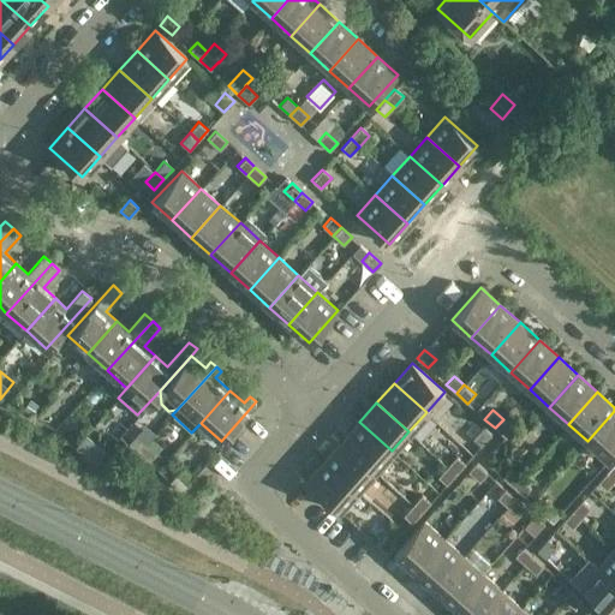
[(614,411),(587,441),(608,460),(614,452),(614,411)]
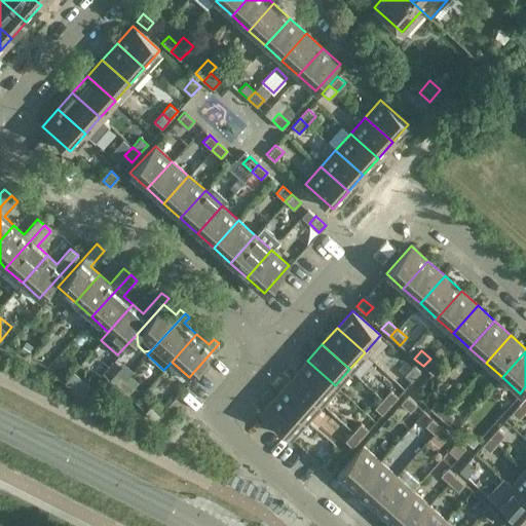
[(430,359),(423,366),(433,375),(440,367),(430,359)]
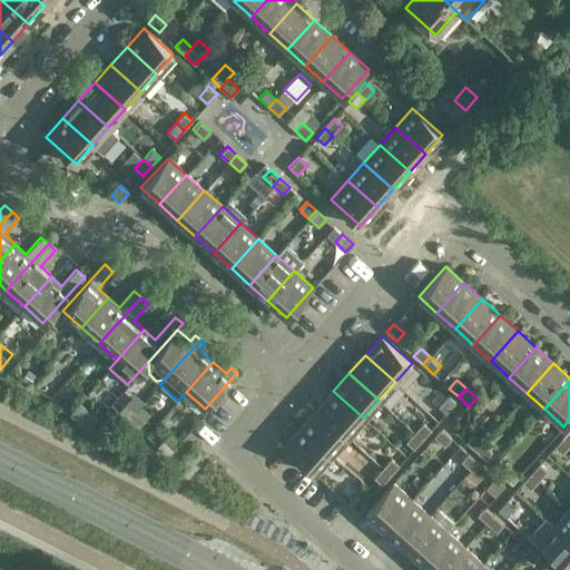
[(363,418),(333,391),(316,410),(346,436),(363,418)]
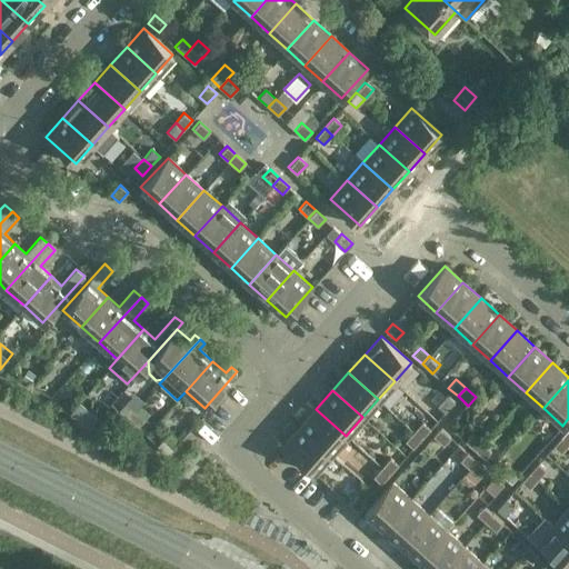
[(455,402),(446,395),(437,406),(445,412),(455,402)]
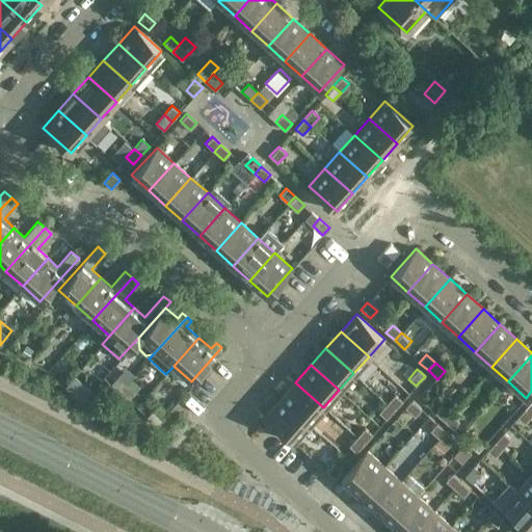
[(110,384),(129,400),(135,393),(140,388),(131,379),(127,384),(117,376),(110,384)]
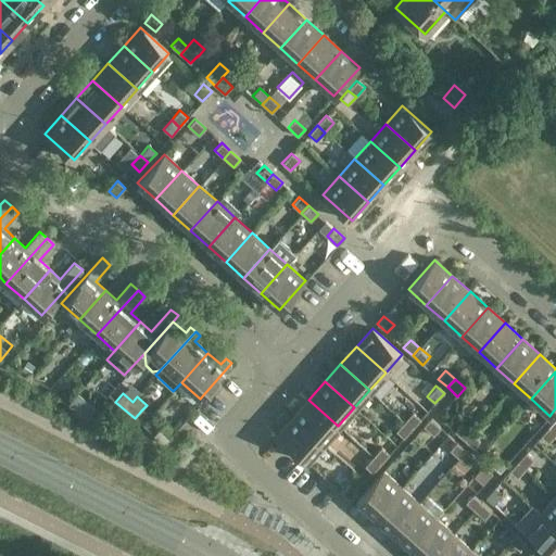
[(338,426),(308,400),(293,417),(323,443),(338,426)]
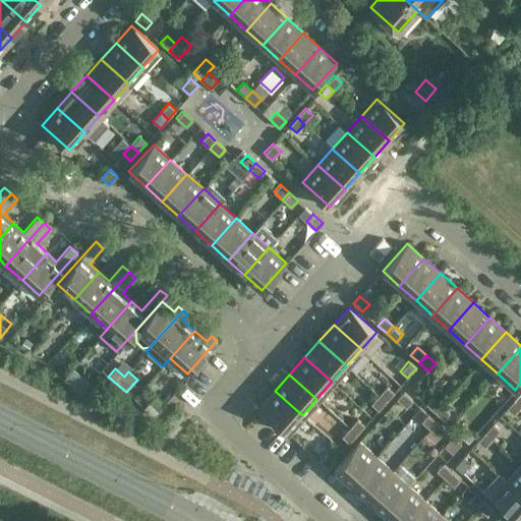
[(387,402),(394,393),(387,386),(379,395),(387,402)]
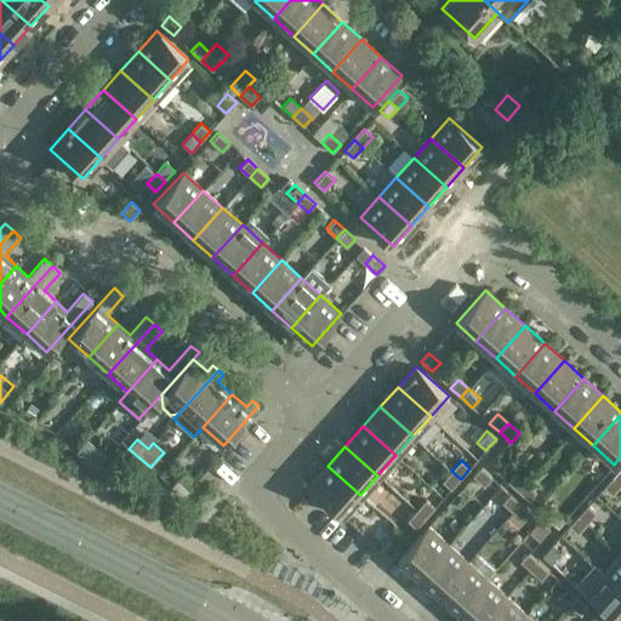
[(360,495),(328,466),(309,486),(342,516),(360,495)]
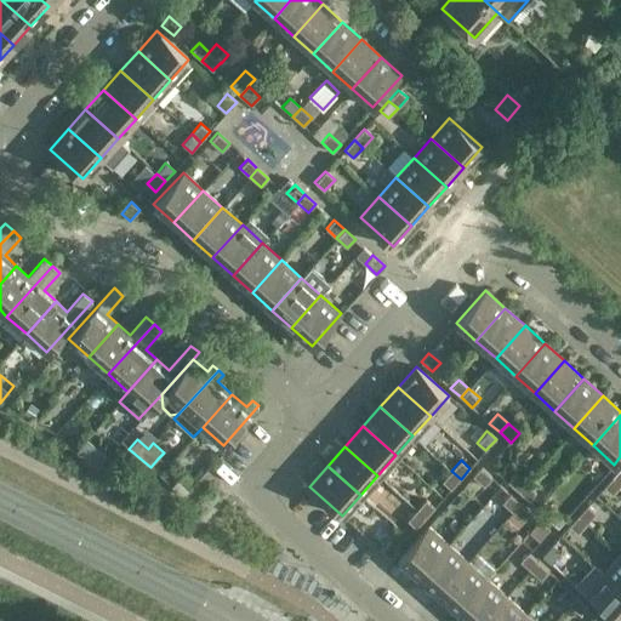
[(484,486),(493,478),(480,467),(472,476),(484,486)]
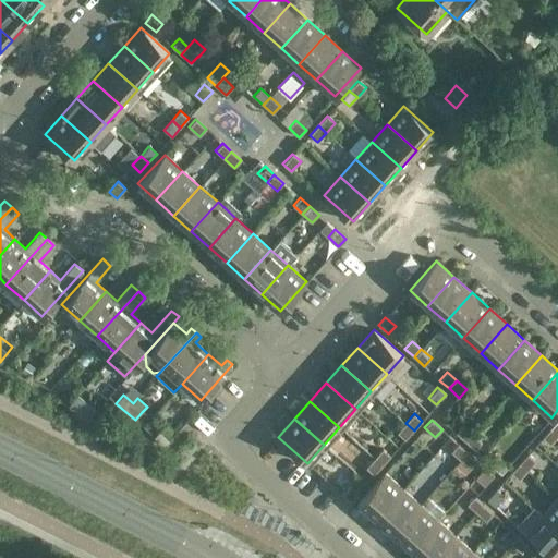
[(414,431),(405,423),(397,433),(404,440),(414,431)]
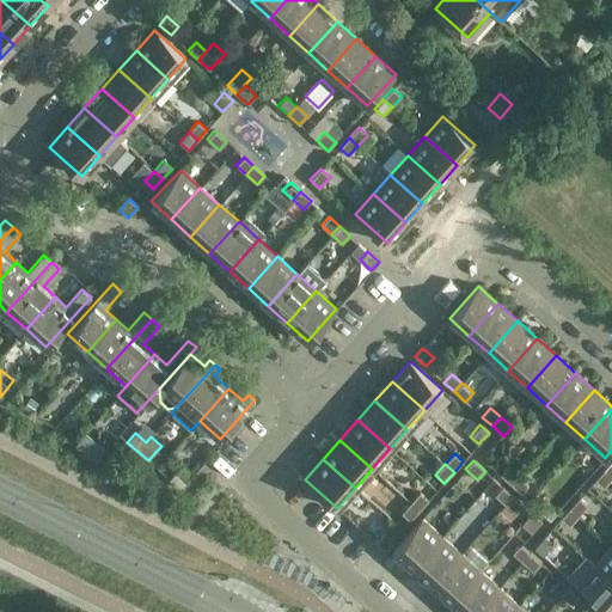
[(510,484),(518,476),(508,466),(500,475),(510,484)]
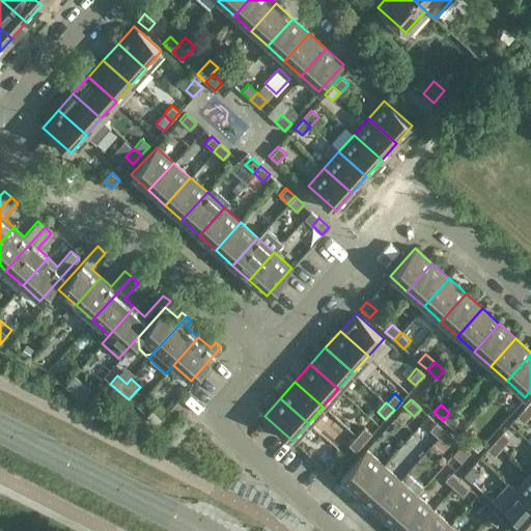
[(530,415),(530,413),(524,407),(515,416),(524,423),(530,415)]
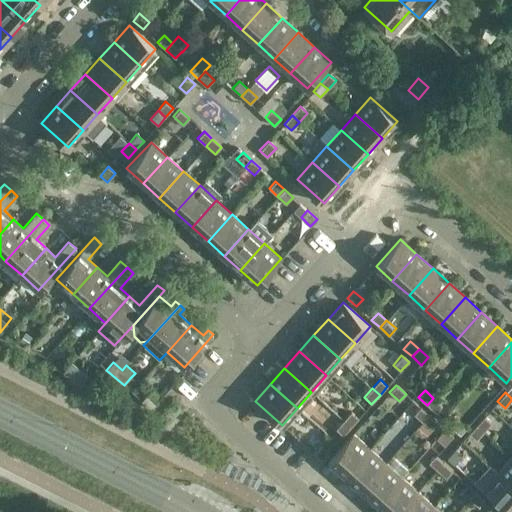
[(148,393),(141,401),(151,410),(158,402),(148,393)]
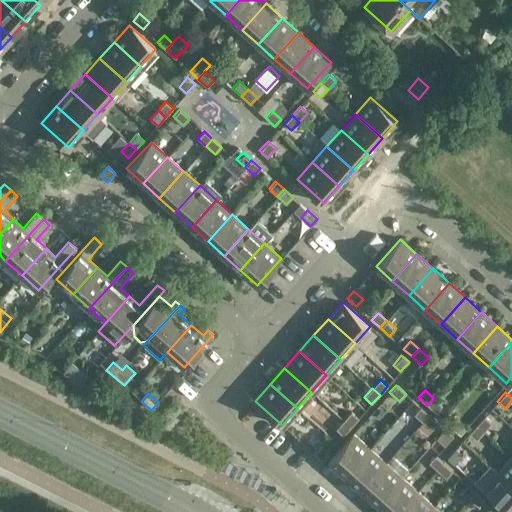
[(427,405),(436,413),(442,406),(433,398),(427,405)]
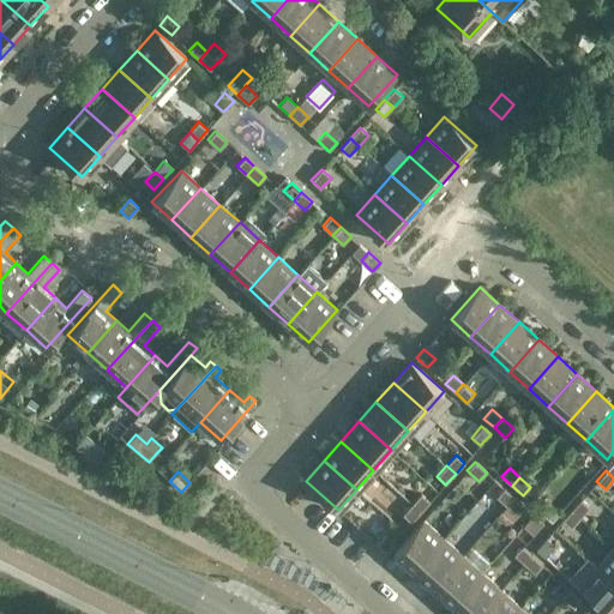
[(506,506),(515,498),(504,488),(495,497),(506,506)]
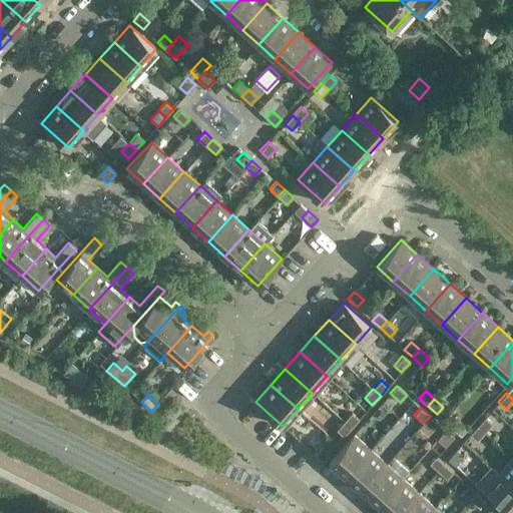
[(352,428),(359,419),(352,412),(344,421),(352,428)]
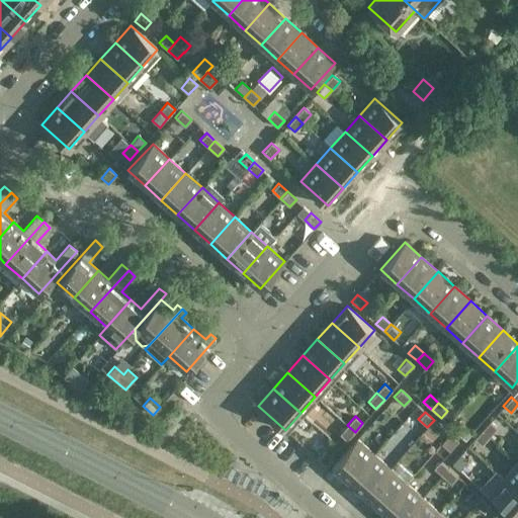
[(436,435),(442,428),(434,420),(427,427),(436,435)]
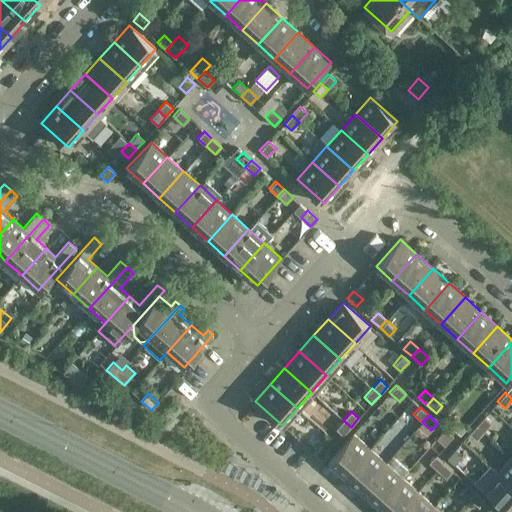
[(492,423),(484,416),(476,425),(484,431),(492,423)]
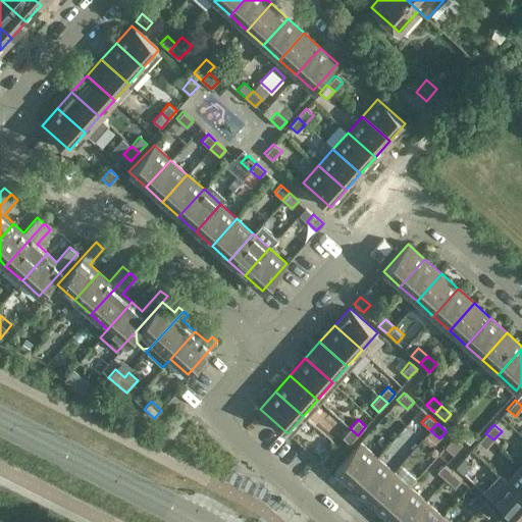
[(466,426),(459,434),(469,444),(476,436),(466,426)]
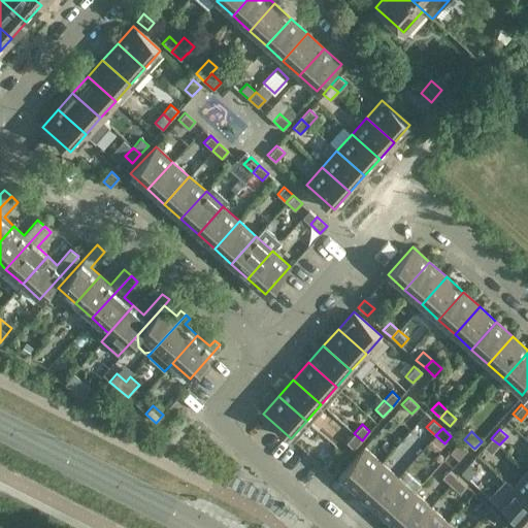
[(362,440),(354,433),(345,442),(354,449),(362,440)]
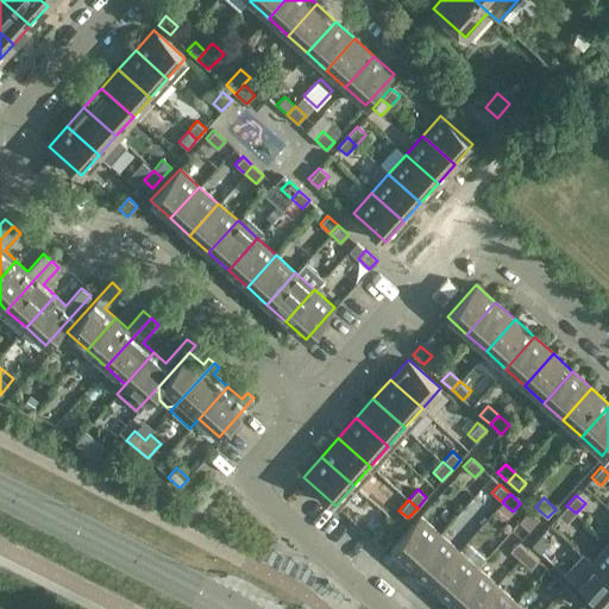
[(576,513),(566,506),(557,516),(566,523),(576,513)]
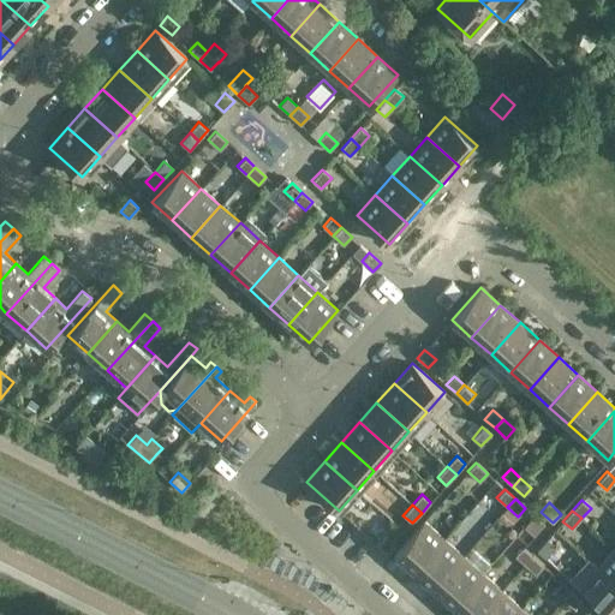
[(424,520),(395,553),(415,571),(443,538),(424,520)]
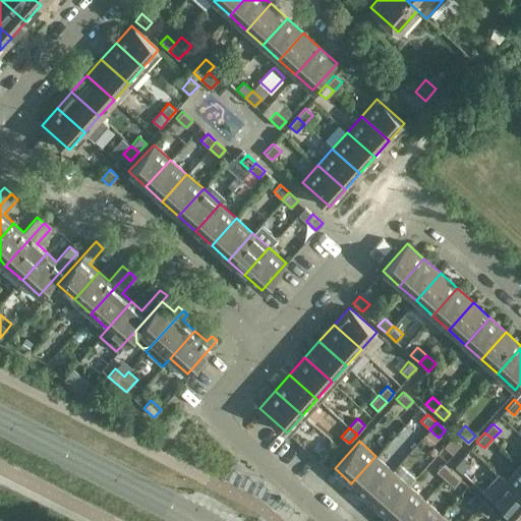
[(328,452),(320,461),(327,468),(336,458),(328,452)]
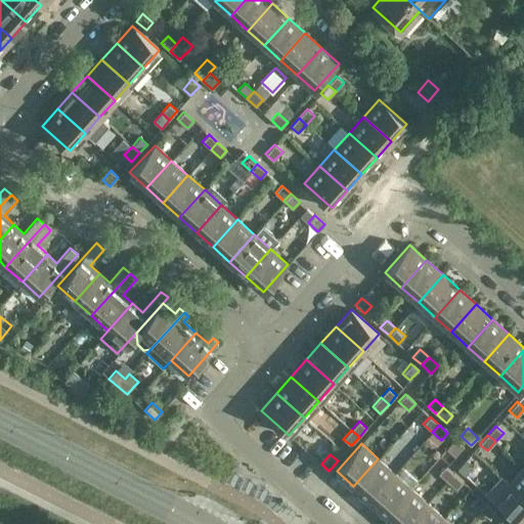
[(378,459),(353,486),(369,500),(394,474),(378,459)]
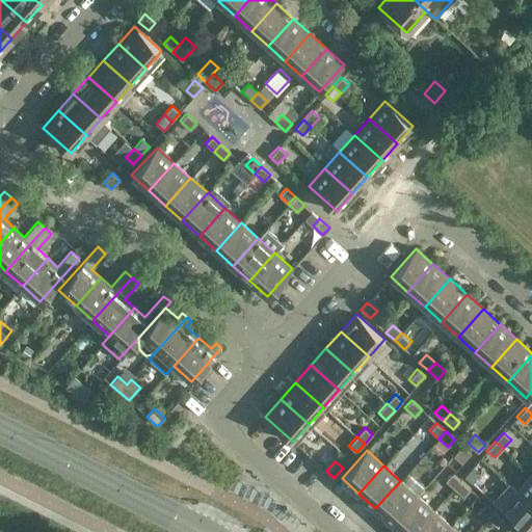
[(473,466),(464,476),(463,476),(472,483),(481,473),(473,466)]
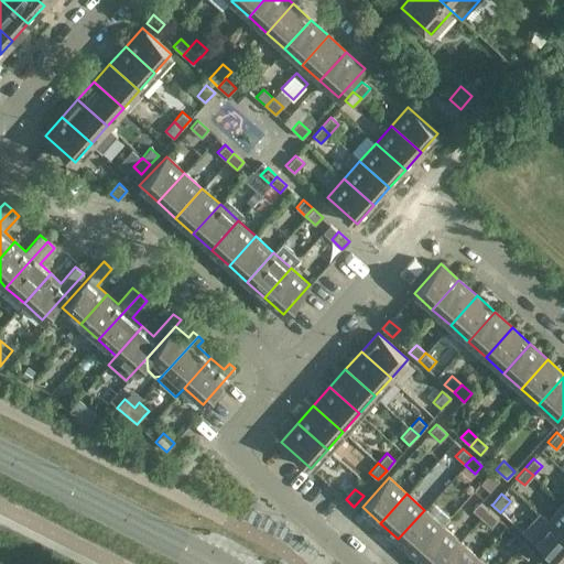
[(481,518),(488,510),(479,501),(472,510),(481,518)]
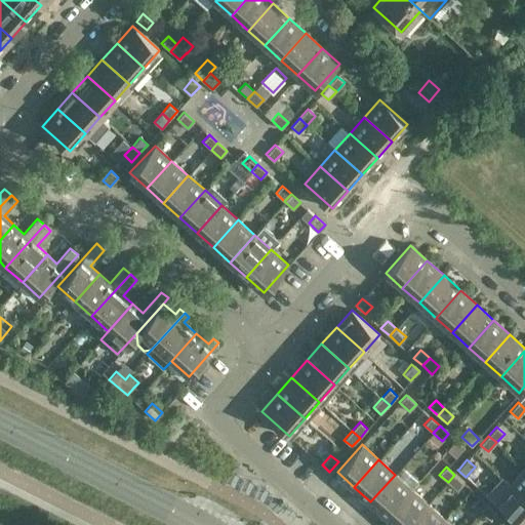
[(524,468),(524,469),(510,485),(524,498),(524,468)]
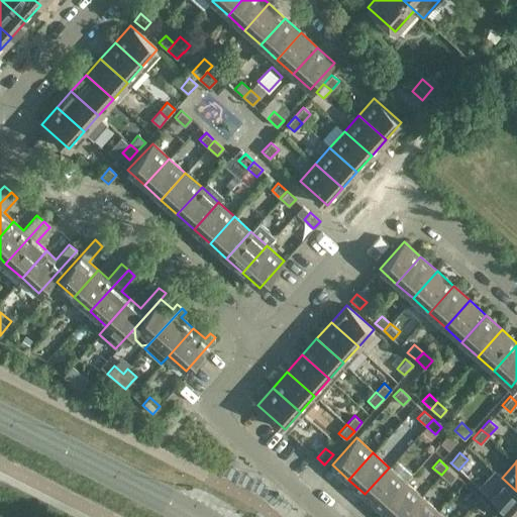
[(389,468),(365,494),(381,509),(406,482),(389,468)]
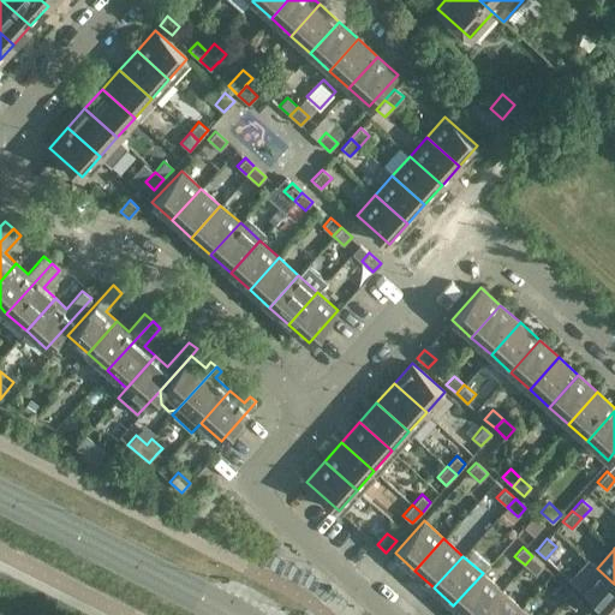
[(536,575),(543,566),(532,556),(525,565),(536,575)]
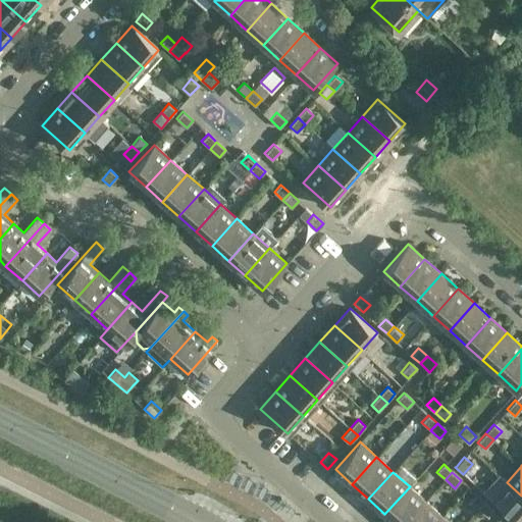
[(521,496),(507,482),(491,500),(517,521),(520,521),(521,520),(521,496)]
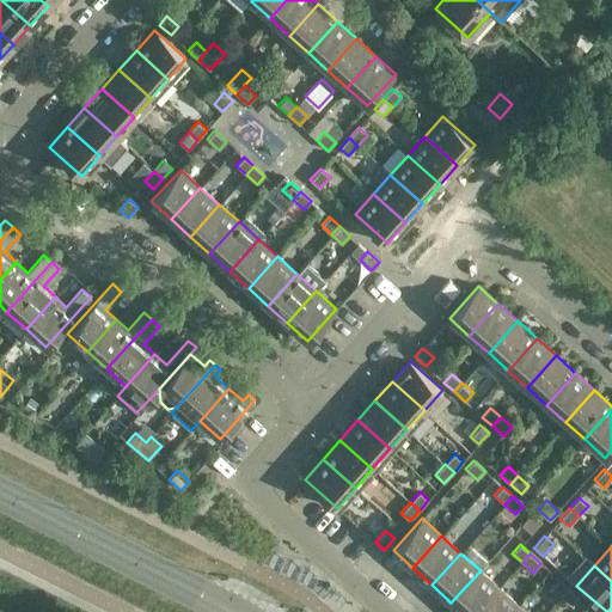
[(481,570),(451,603),(461,611),(477,611),(500,588),(481,570)]
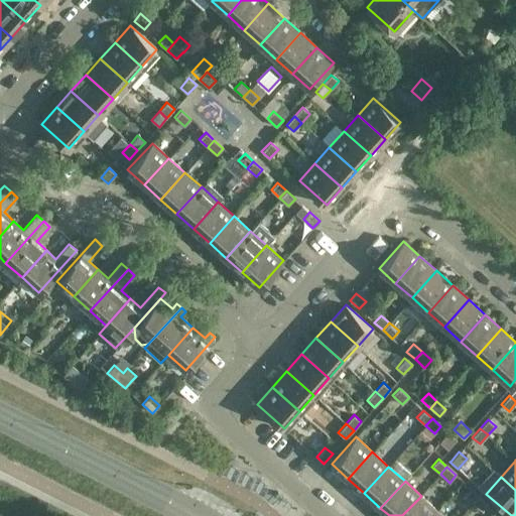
[(473,503),(480,496),(471,488),(464,495),(473,503)]
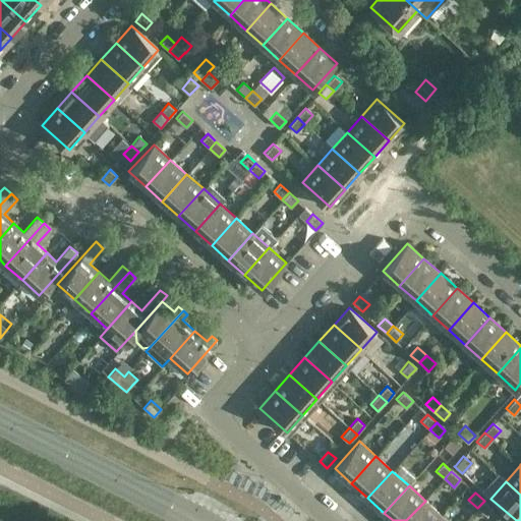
[(425,501),(406,520),(436,520),(442,515),(425,501)]
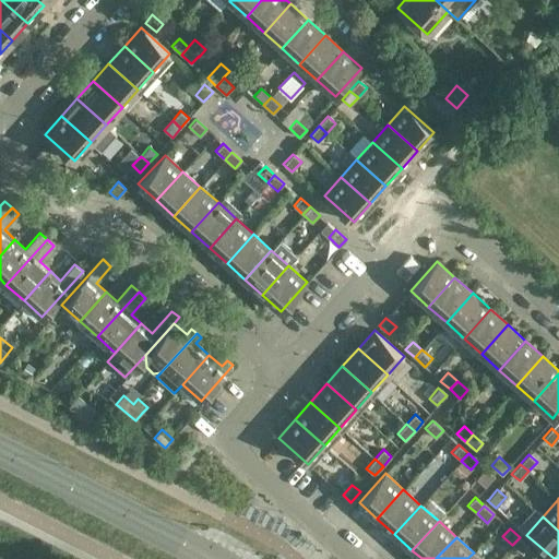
[(522,554),(530,546),(520,537),(512,545),(522,554)]
